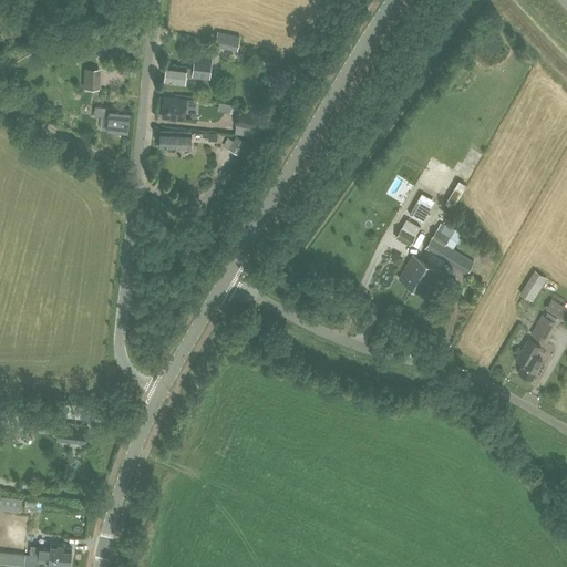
[(240,35),(218,31),(215,45),(237,50),(240,35)]
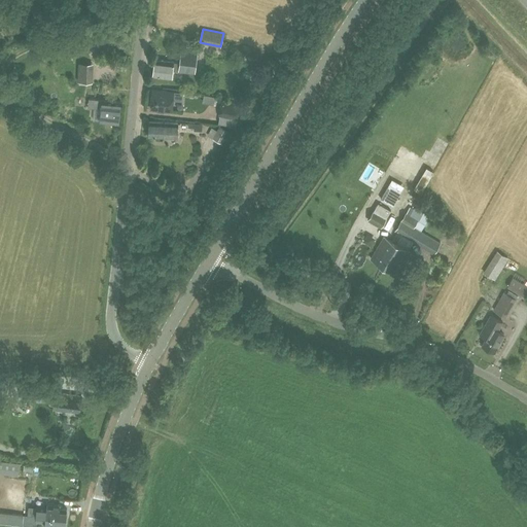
[(153,76),(172,78),(173,70),(195,73),(197,54),(181,51),(180,63),(174,62),(155,60),(153,76)]
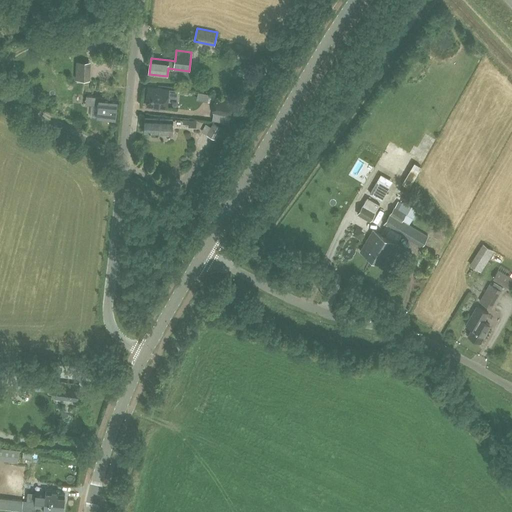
[(76,61),(76,79),(91,80),(91,62),(76,61)]
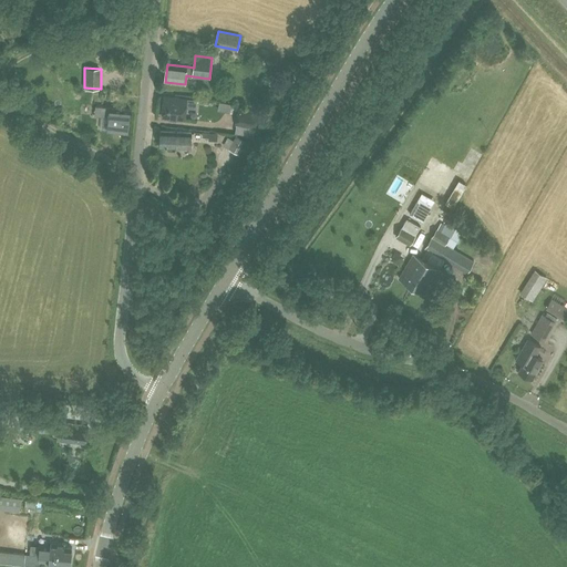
[(187,99),(187,101),(164,98),(162,117),(185,120),(186,107),(196,109),(197,100),(187,99)]
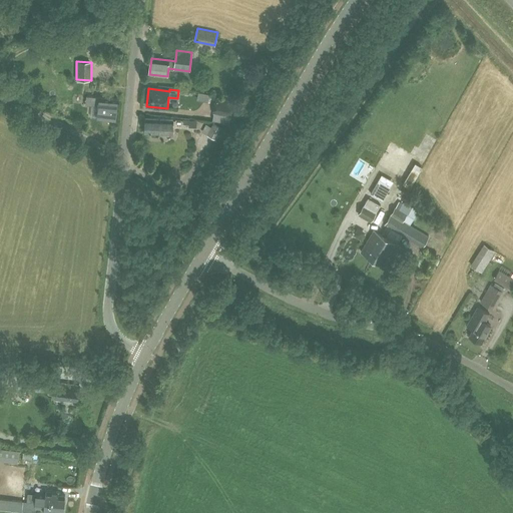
[(97,118),(116,120),(118,99),(99,97),(87,96),(86,104),(98,105),(97,118)]
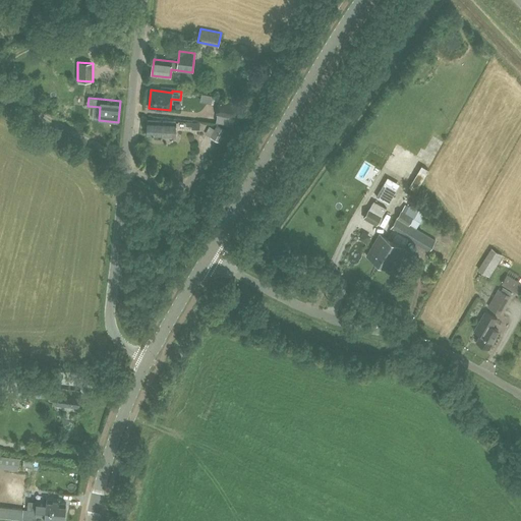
[(232,125),(234,117),(236,103),(221,100),(216,122),(232,125)]
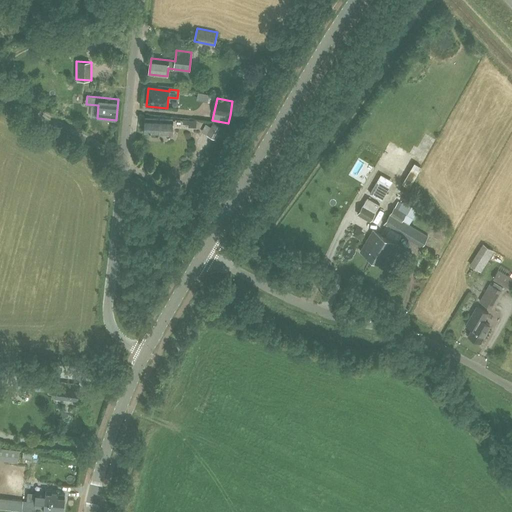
[(172,133),(173,120),(145,118),(144,131),(172,133)]
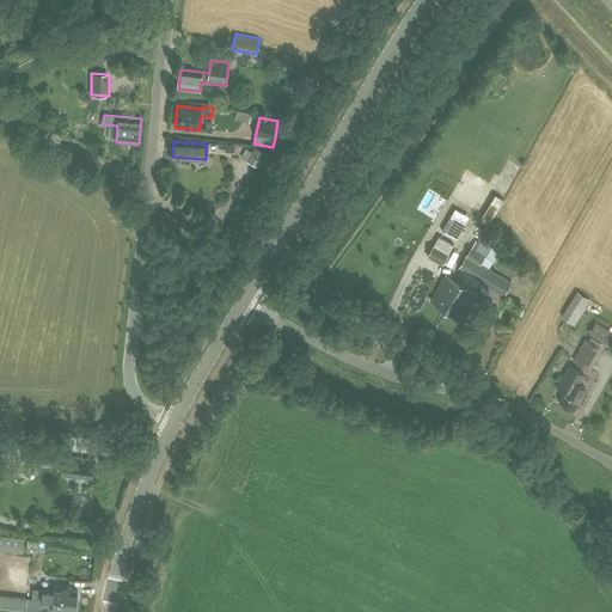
[(246,148),(244,153),(242,157),(258,167),(265,152),(255,147),(251,152),(246,148)]
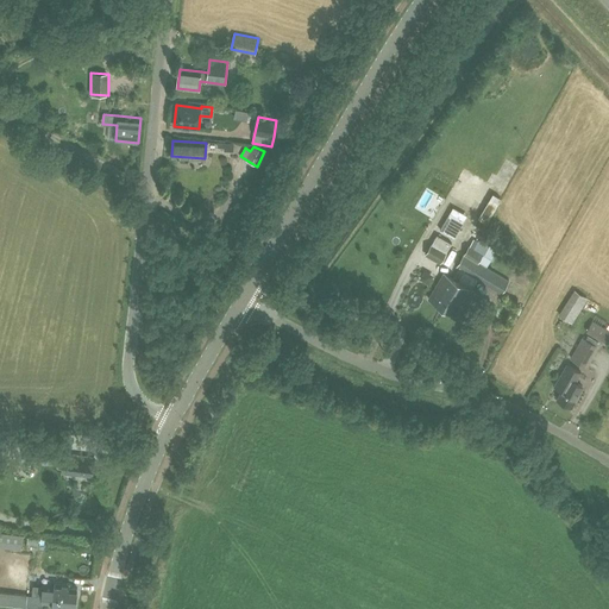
[(454,238),(462,226),(447,218),(440,230),(449,234),(454,238)]
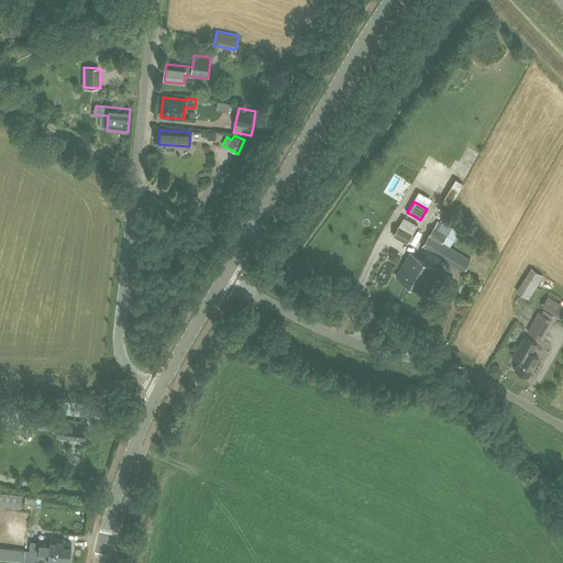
[(404,217),(400,224),(394,235),(407,244),(414,232),(418,224),(404,217)]
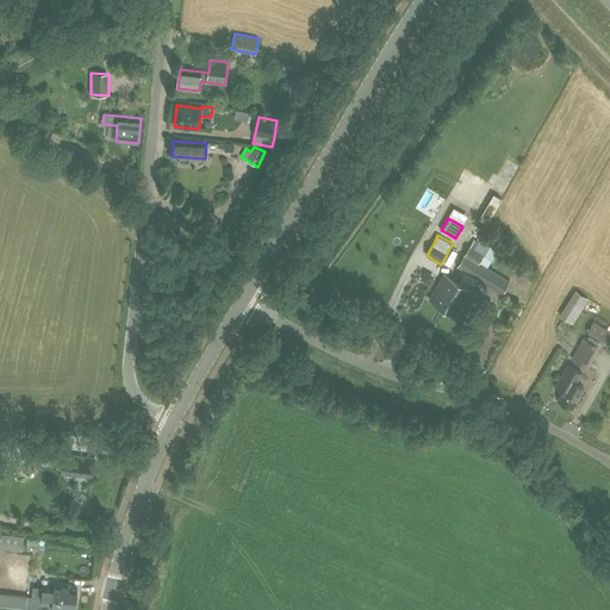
[(480,263),(477,268),(473,275),(465,271),(464,272),(465,272),(458,282),(459,282),(443,307),(458,316),(465,304),(466,304),(474,291),(466,286),(472,275),(502,293),(510,281),(487,268),(498,250),(479,240),(474,248),(485,255),(479,263),(480,263)]
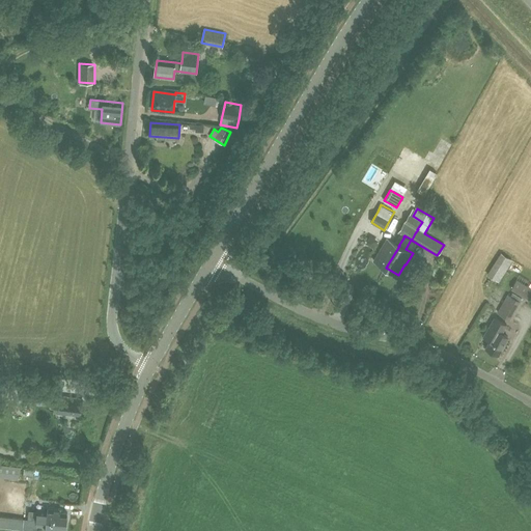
[(446,210),(443,214),(449,218),(452,214),(446,210)]
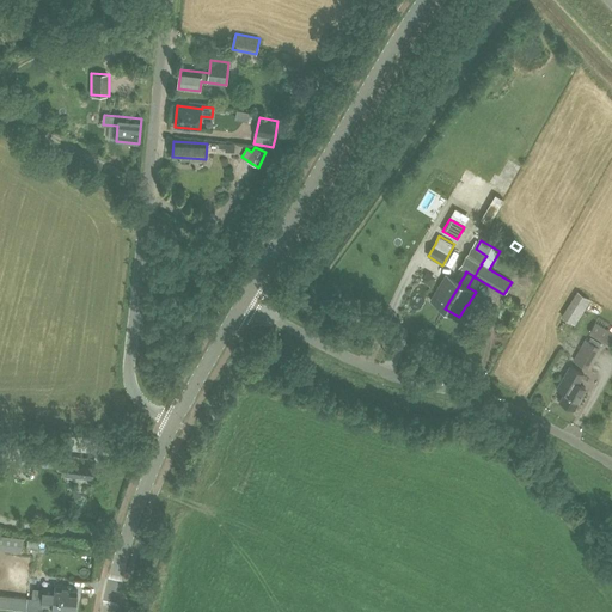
[(445,308),(460,283),(459,283),(466,273),(465,273),(466,271),(475,276),(478,269),(482,264),(481,264),(487,256),(476,249),(472,248),(459,268),(461,269),(456,281),(446,275),(432,300),(445,308)]
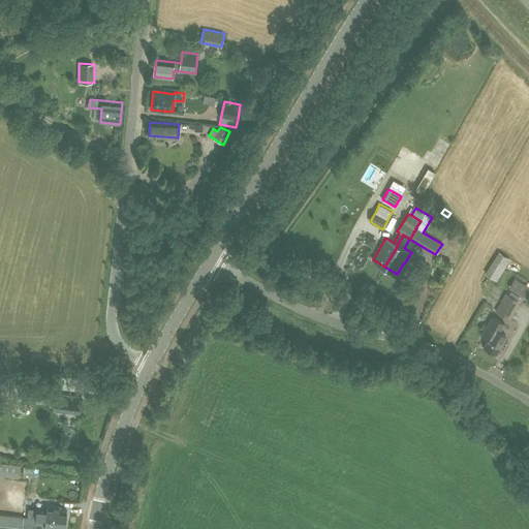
[(509,287),(522,296),(527,298),(528,294),(528,286),(515,279),(509,287)]
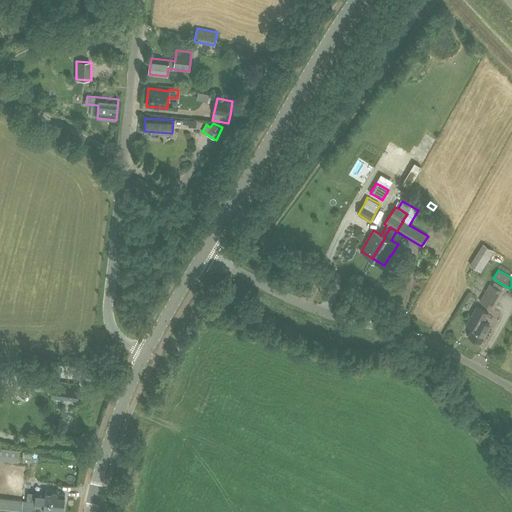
[(501,290),(492,285),(490,283),(480,301),(491,307),(501,290)]
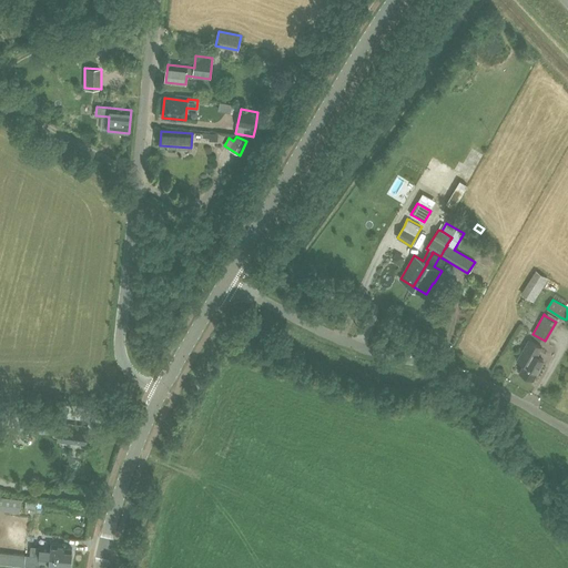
[(517,359),(524,364),(519,372),(521,373),(521,374),(526,377),(527,376),(533,379),(544,359),(537,356),(541,347),(529,340),(520,354),(517,359)]
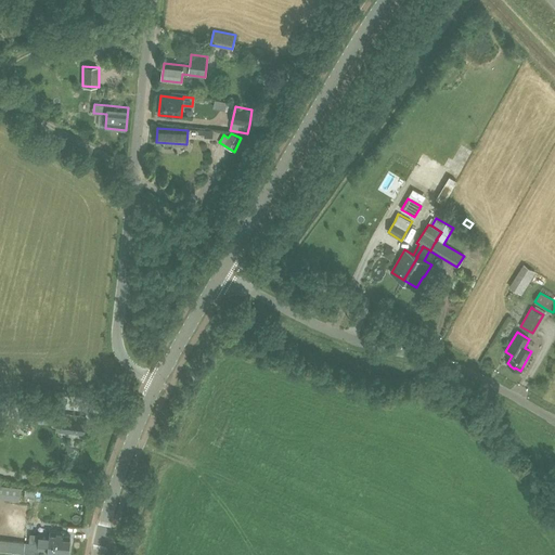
[(59,421),(57,427),(69,429),(69,430),(84,433),(86,416),(55,412),(55,408),(24,405),(23,418),(59,421)]
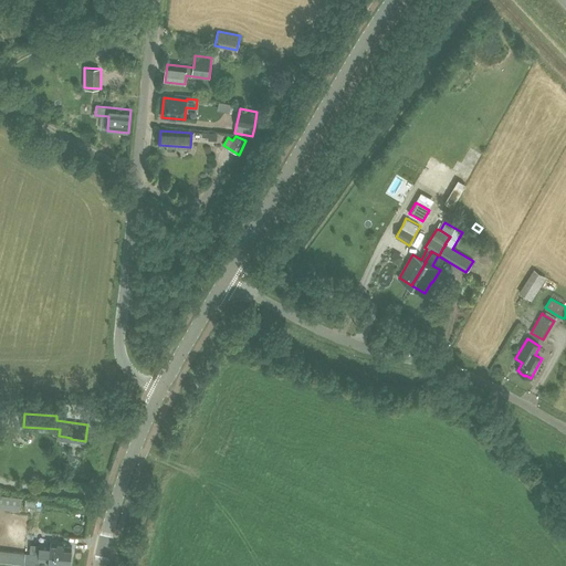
[(11,496),(10,510),(20,511),(21,498),(11,496)]
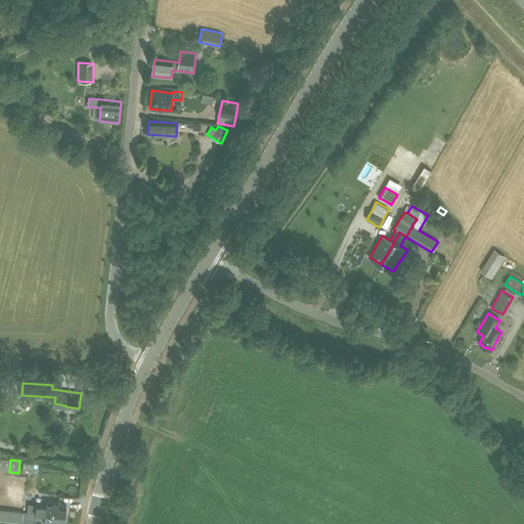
[(32,513),(66,516),(67,506),(59,505),(60,503),(47,500),(46,508),(37,507),(37,508),(32,507),(32,513)]
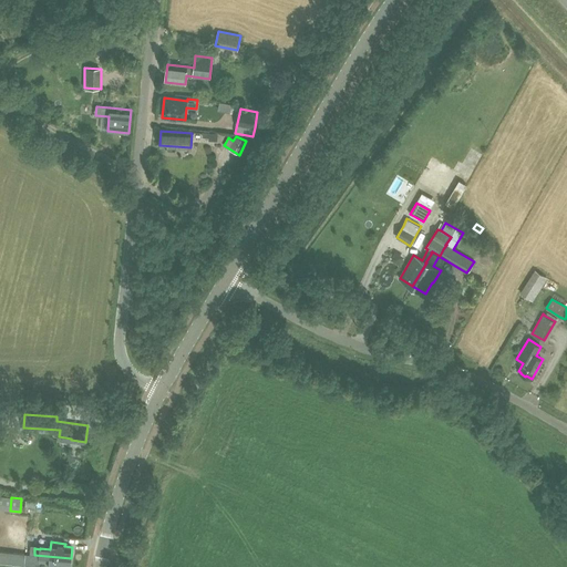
[(49,566),(70,566),(71,558),(34,555),(31,555),(12,552),(11,558),(11,563),(39,566),(40,562),(49,563),(49,566)]
